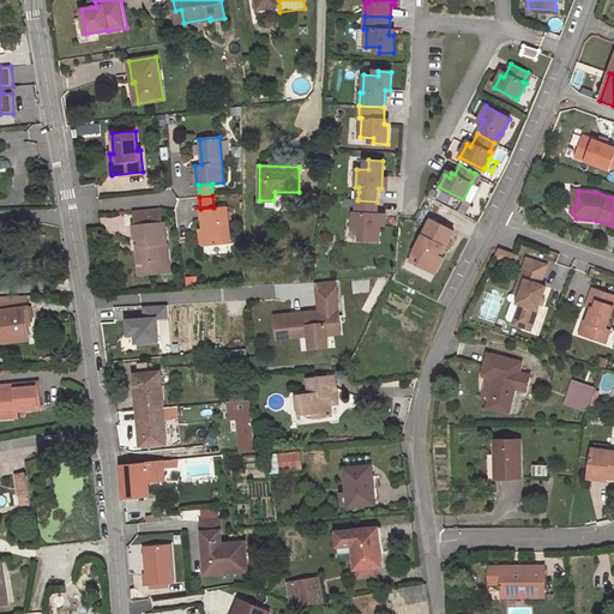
[(379,241),(380,214),(377,214),(377,202),(357,200),(357,212),(354,212),(353,230),(354,230),(363,230),(363,240),(379,241)]
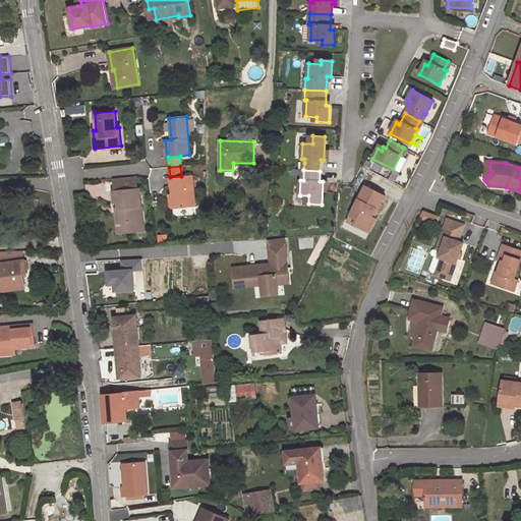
[(194,207),(192,175),(181,176),(170,177),(172,193),(173,209),(194,207)]
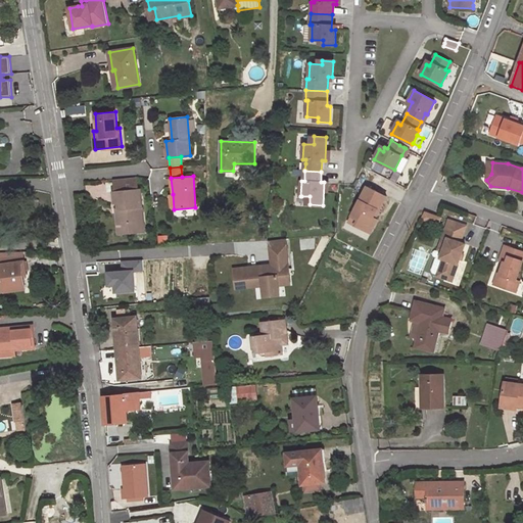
[(144,232),(140,189),(137,189),(136,177),(114,180),(115,191),(113,192),(114,203),(117,203),(119,208),(120,208),(120,211),(117,211),(120,225),(128,224),(129,233),(144,232)]
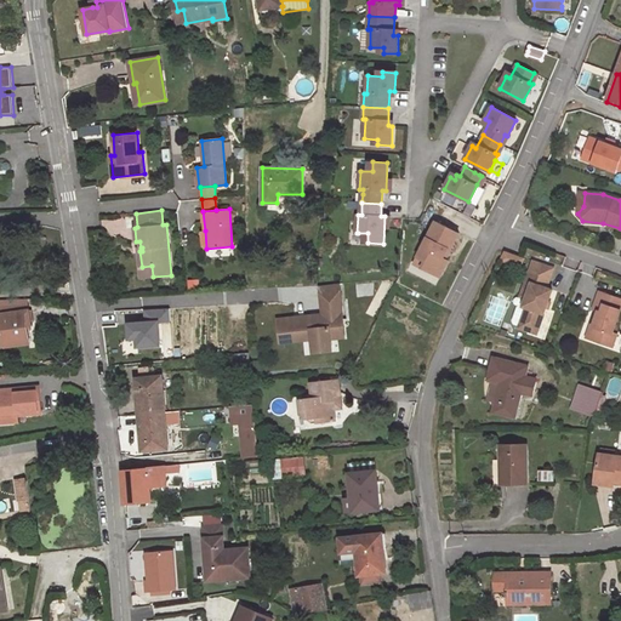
[(450,250),(459,233),(436,221),(417,257),(426,261),(422,268),(439,277),(448,261),(445,258),(443,257),(448,248),(450,250)]
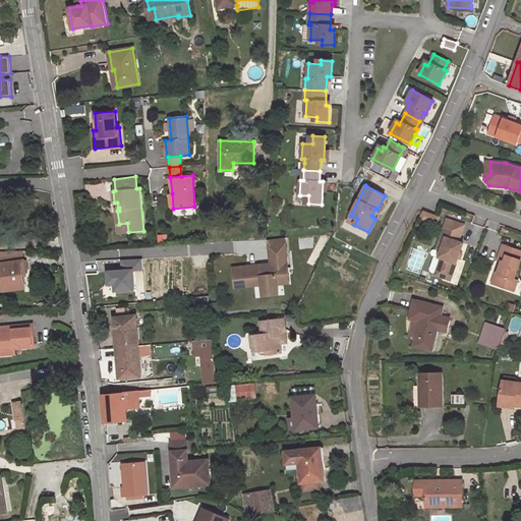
[(308,204),(308,195),(300,195),(300,204),(308,205),(308,204)]
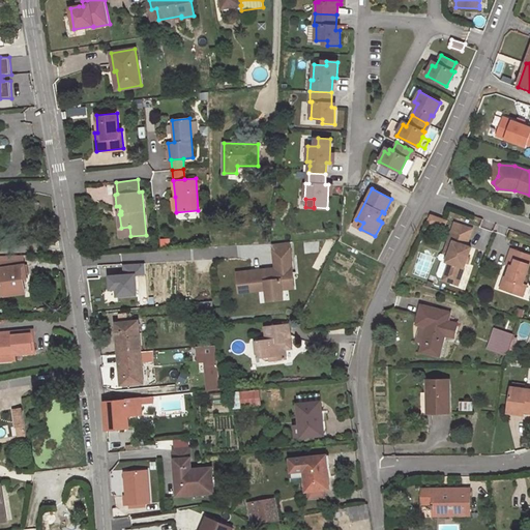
[(442,227),(444,219),(431,214),(428,222),(442,227)]
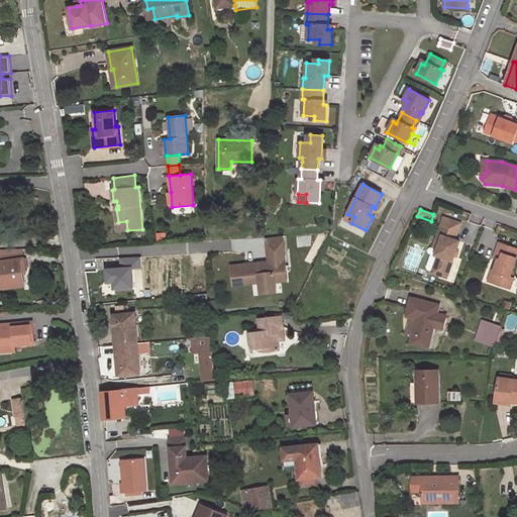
[(351,223),(354,217),(347,214),(344,219),(351,223)]
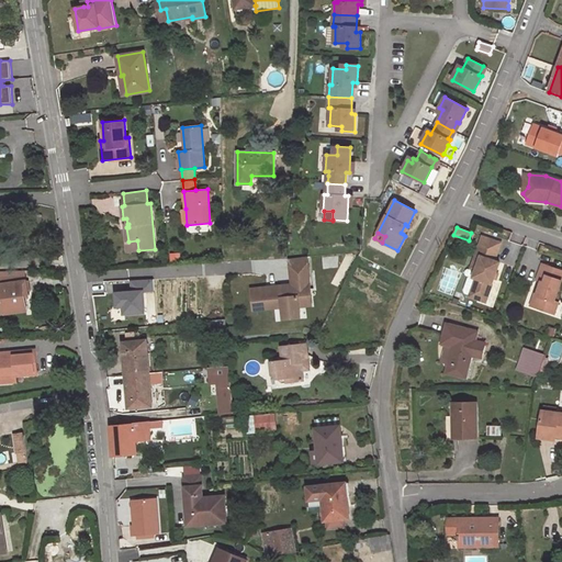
[(485,302),(499,262),(494,260),(501,243),(482,236),(475,255),(481,257),(475,270),(473,277),(476,278),(470,295),(470,296),(485,302)]
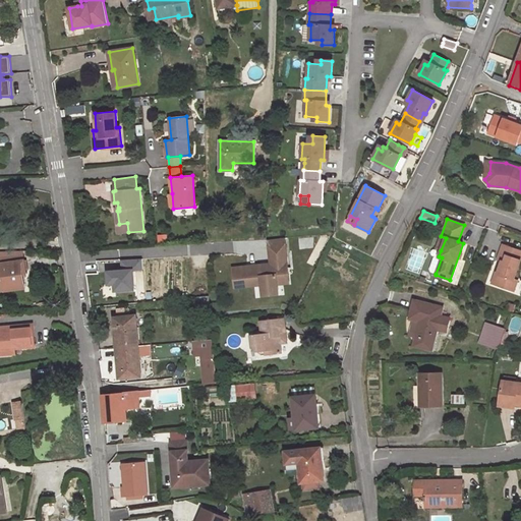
[(128,232),(127,223),(119,224),(117,224),(117,233),(128,232)]
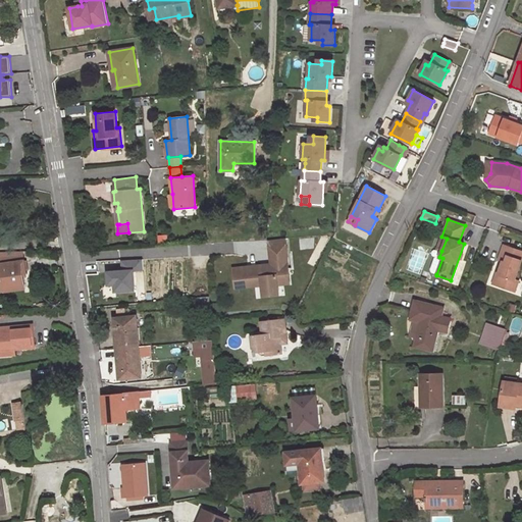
[(441,251),(447,239),(441,237),(437,249),(441,251)]
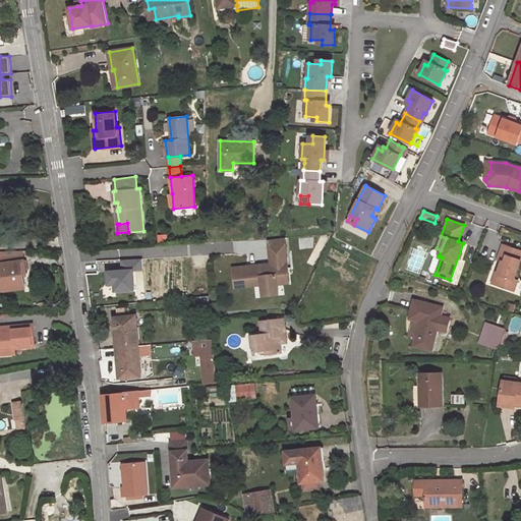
[(277,284),(277,277),(288,275),(284,244),(268,246),(271,264),(266,264),(266,268),(261,269),(259,265),(233,268),(235,288),(262,285),(263,296),(279,294),(277,284)]
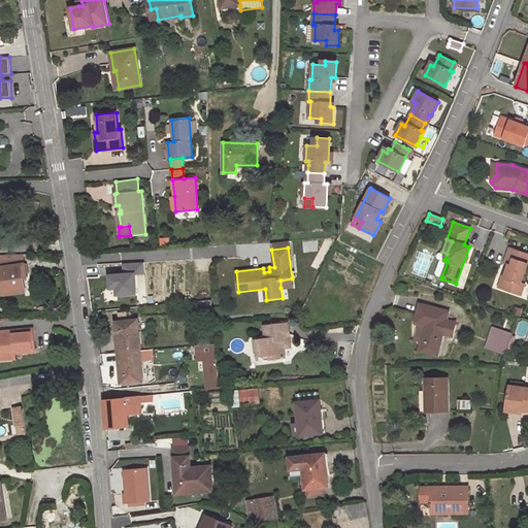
[(521,283),(527,261),(527,254),(509,248),(504,263),(508,264),(500,288),(521,295),(524,284),(521,283)]
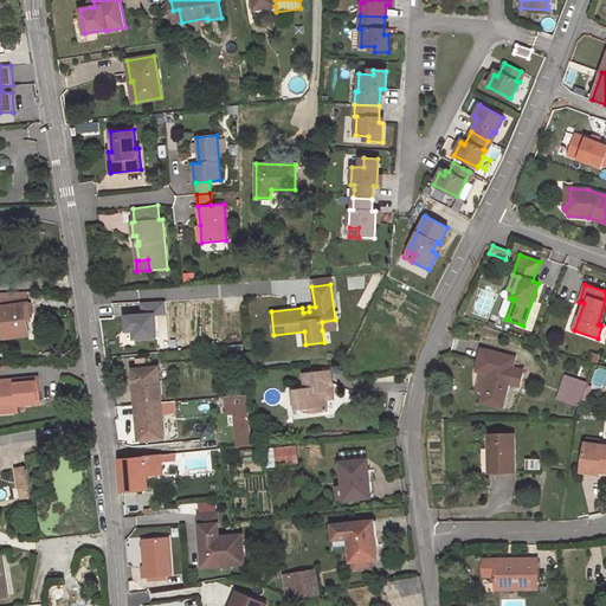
[(31,318),(26,291),(0,292),(0,318),(2,336),(2,337),(30,334),(27,323),(32,322),(32,318),(31,318)]
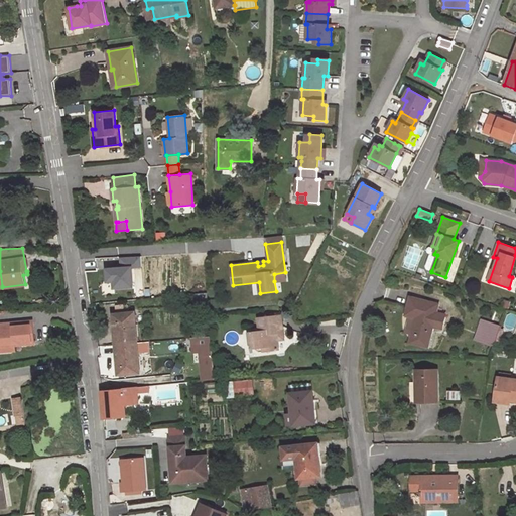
[(431,271),(437,255),(434,254),(432,253),(429,255),(425,266),(426,269),(431,271)]
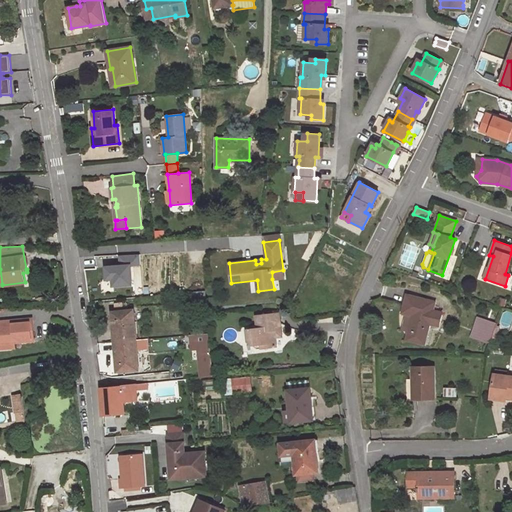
[(121,266),(106,267),(107,280),(113,280),(113,286),(132,284),(131,265),(141,265),(140,254),(120,256),(121,266)]
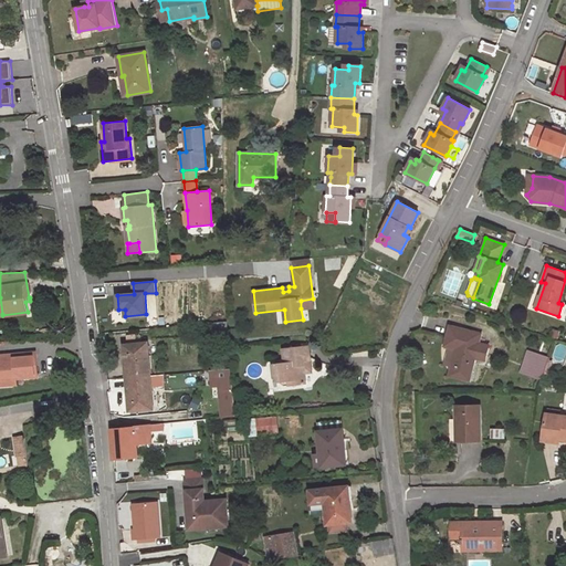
[(314,307),(313,299),(301,301),(301,308),(314,307)]
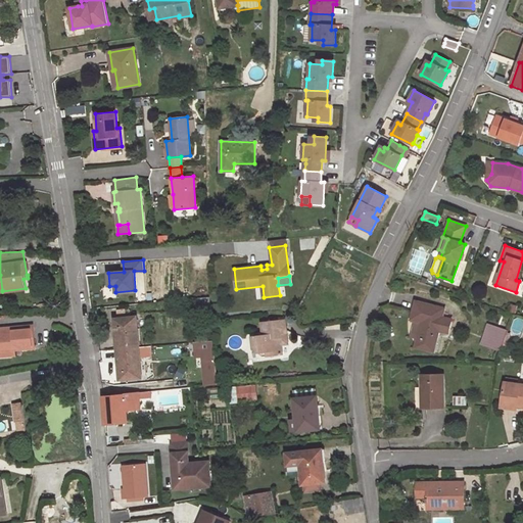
[(210,305),(209,297),(195,298),(196,306),(202,306),(210,305)]
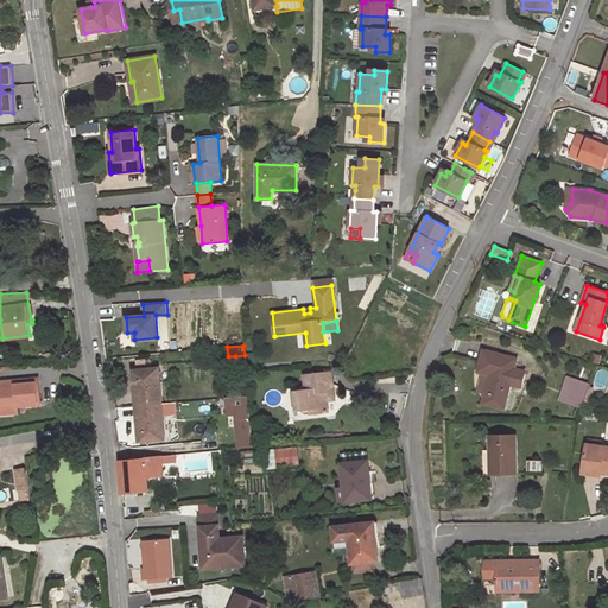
[(519,387),(524,371),(514,368),(517,359),(483,350),(480,363),(483,365),(481,372),(483,372),(487,373),(482,391),(486,392),(482,403),(504,409),(510,385),(519,387)]
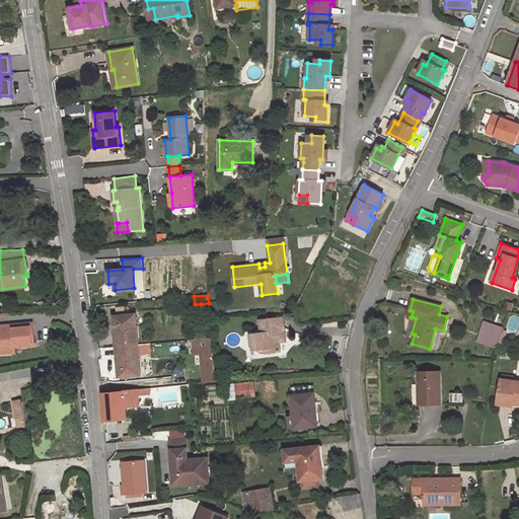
[(210,314),(209,303),(201,304),(202,315),(210,314)]
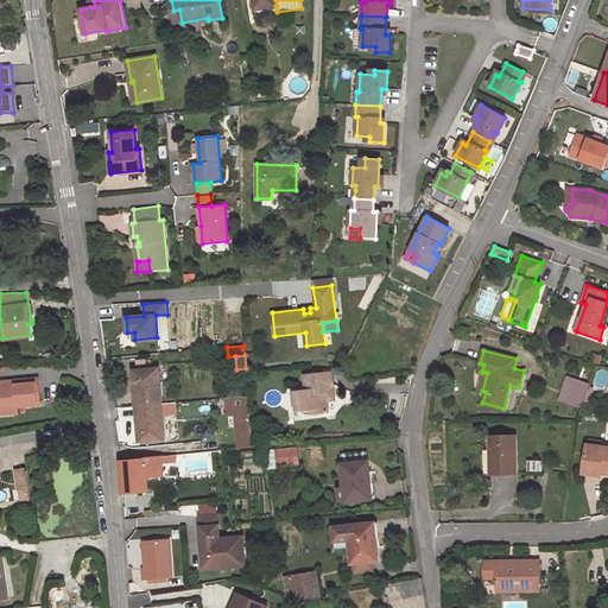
[(162,404),(158,368),(133,371),(137,406),(162,404)]
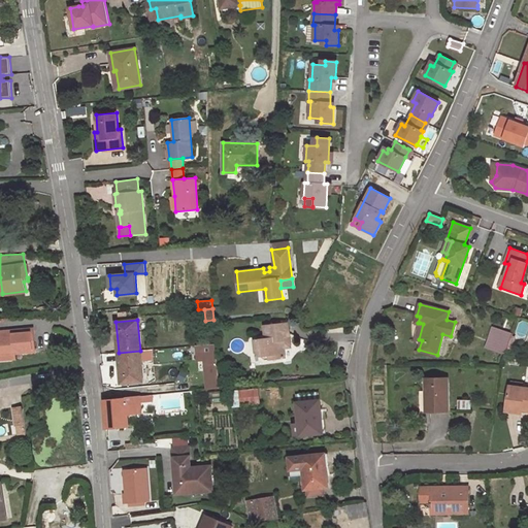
[(291,343),(288,322),(263,325),(265,338),(255,339),(256,353),(263,352),(263,356),(268,356),(268,360),(286,358),(284,348),(288,348),(291,343)]
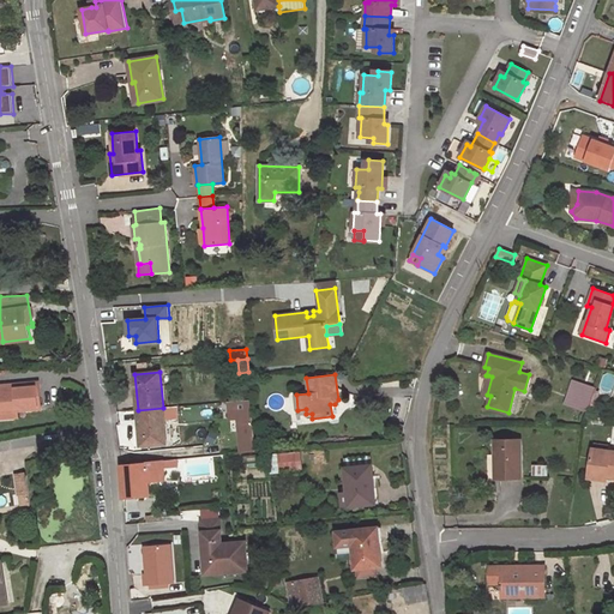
[(596,389),(573,380),(567,395),(577,398),(575,407),(589,411),(596,389)]
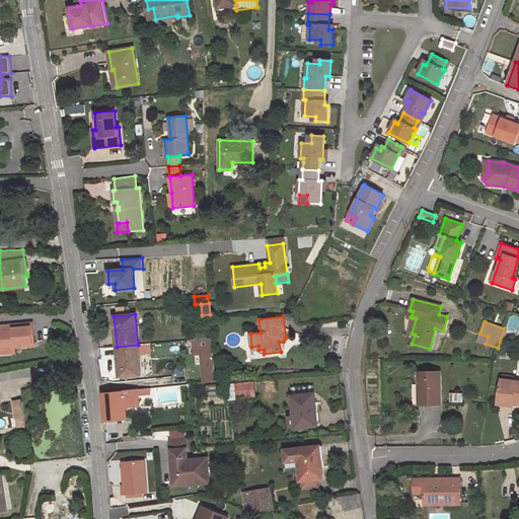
[(33,346),(32,323),(0,325),(0,348),(14,347),(33,346)]
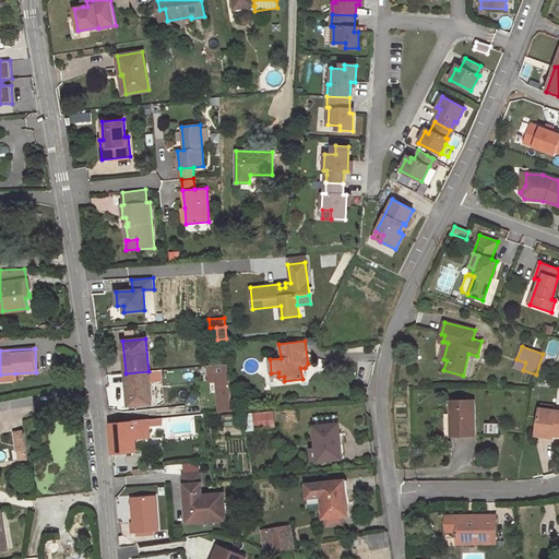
[(523,370),(525,363),(516,359),(514,367),(523,370)]
